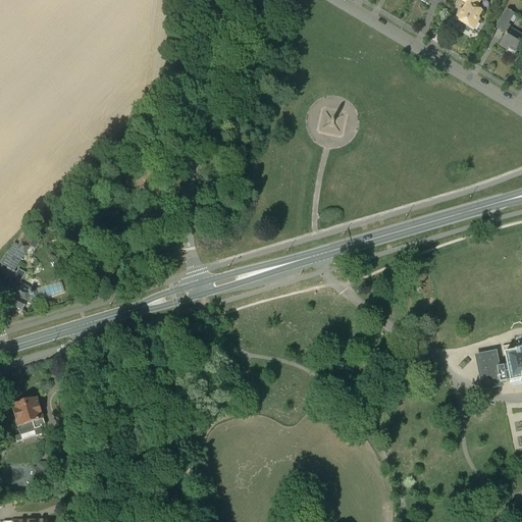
[(476,0),(464,0),(463,2),(467,4),(460,15),(458,14),(455,19),(465,25),(465,27),(470,30),(471,29),(473,30),(478,19),(477,18),(481,12),(475,8),(479,1),(476,0)]
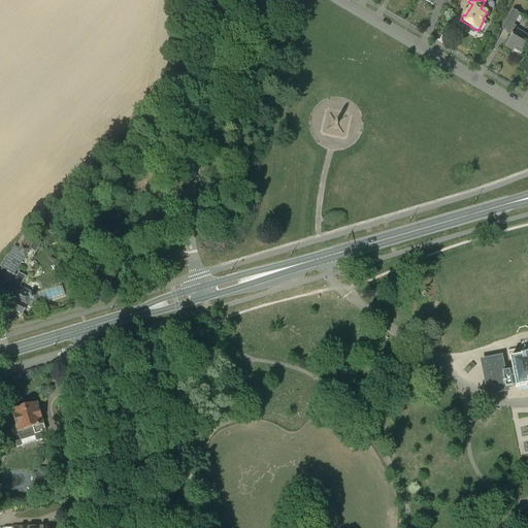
[(527,42),(527,35),(516,28),(517,27),(514,25),(520,14),(513,10),(501,29),(512,35),(504,46),(513,52),(514,48),(522,54),(527,42)]
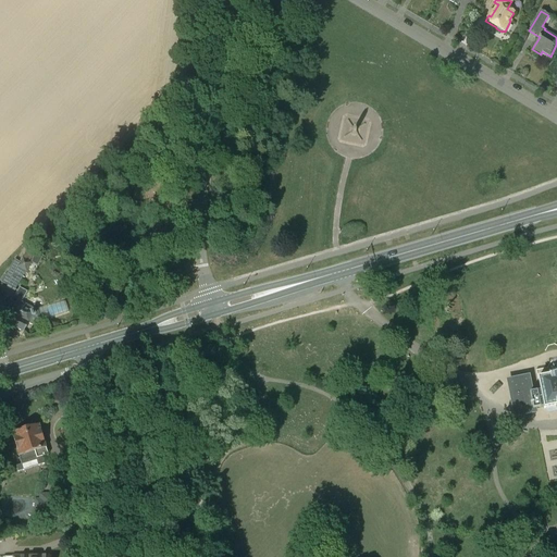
[(4,277),(0,284),(8,287),(14,292),(29,265),(23,261),(11,281),(4,277)]
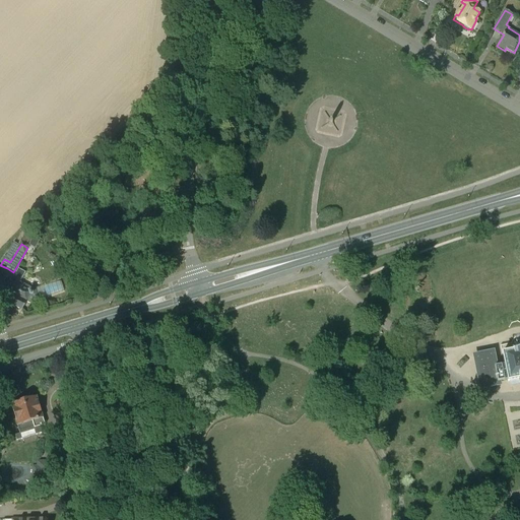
[(11,305),(10,307),(14,309),(15,307),(21,311),(29,296),(33,295),(30,290),(29,287),(23,284),(21,287),(18,286),(20,282),(25,273),(18,269),(14,277),(17,278),(14,284),(9,293),(4,302),(11,305)]
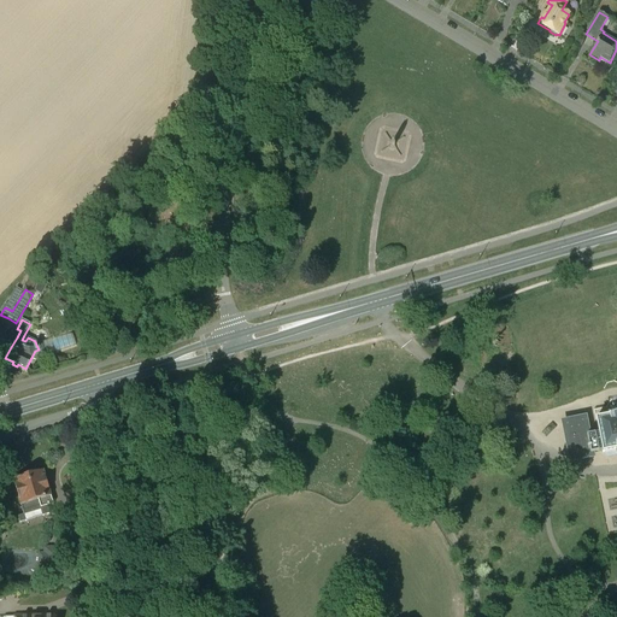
[(585,419),(563,423),(571,460),(595,456),(595,453),(603,452),(603,453),(605,453),(606,458),(616,456),(615,452),(616,451),(616,409),(612,410),(607,416),(609,417),(597,419),(595,419),(595,421),(599,434),(587,436),(585,419)]
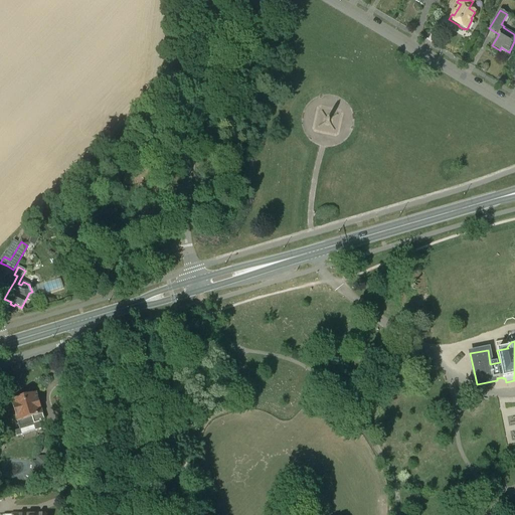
[(36,393),(11,400),(19,428),(38,422),(44,421),(36,393)]
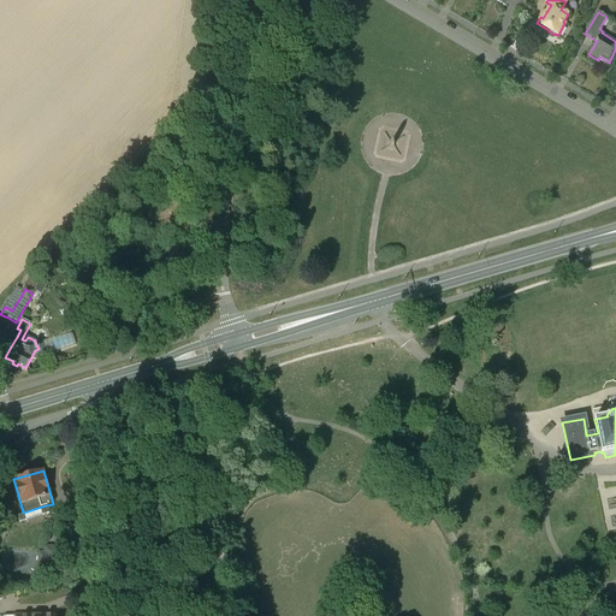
[(39,552),(39,568),(60,569),(61,548),(47,546),(47,552),(39,552)]
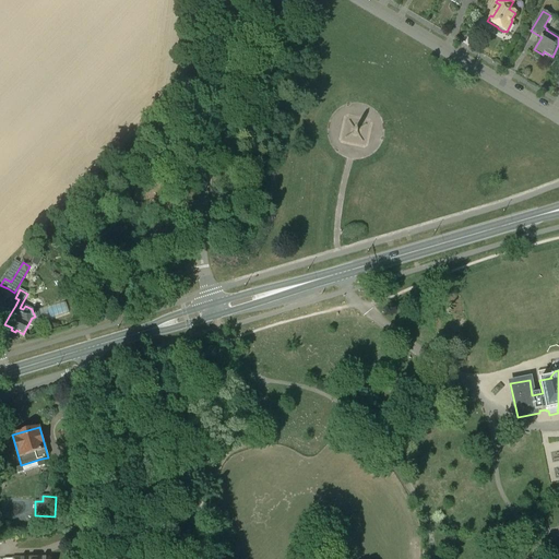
All buildings are outlined.
